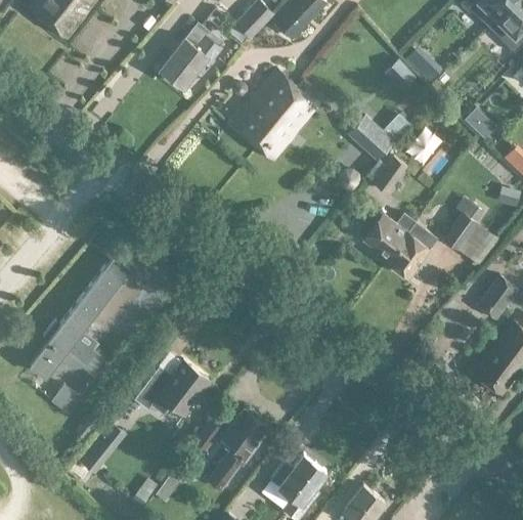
[(36,0),(40,4),(31,11),(69,40),(98,0),(36,0)]
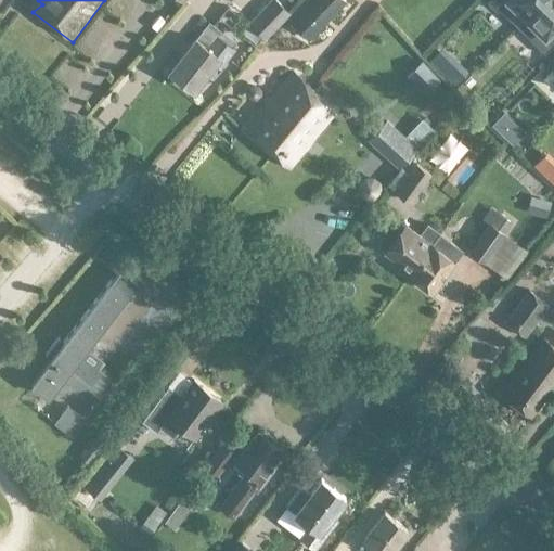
[(342,0),(313,0),(291,25),(309,43),(347,4),(342,0)]
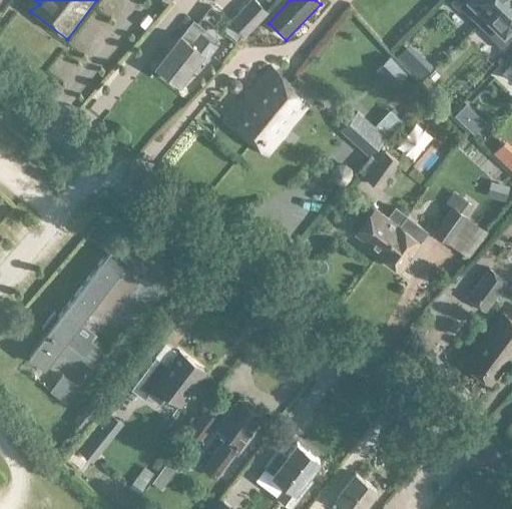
[(335,0),(347,12),(360,0),(335,0)]
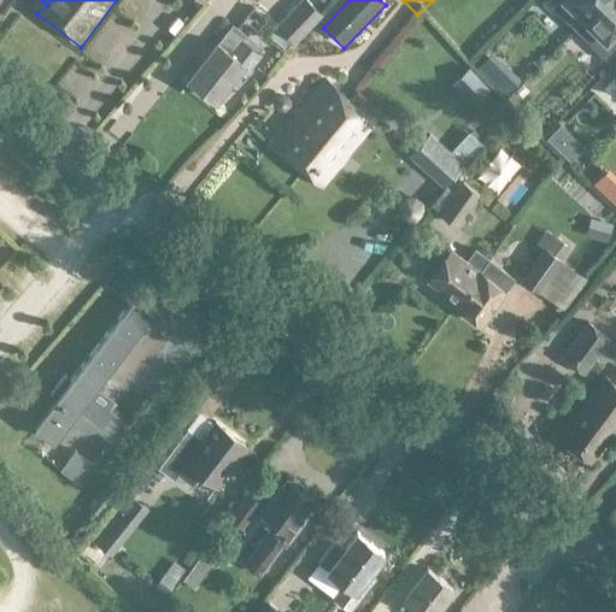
[(547,0),(543,6),(552,16),(556,13),(575,33),(608,0),(547,0)]
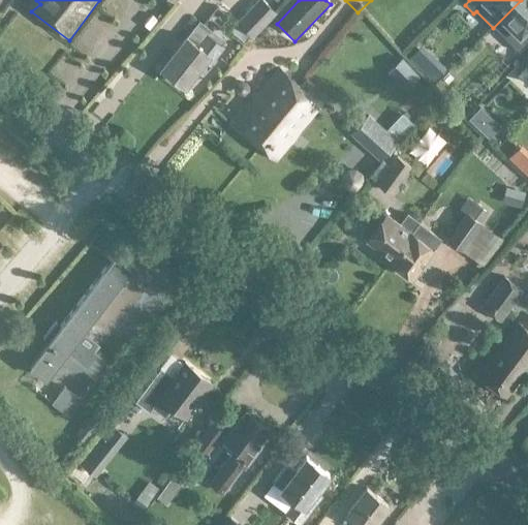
[(527,0),(521,0),(493,28),(520,54),(527,44),(527,0)]
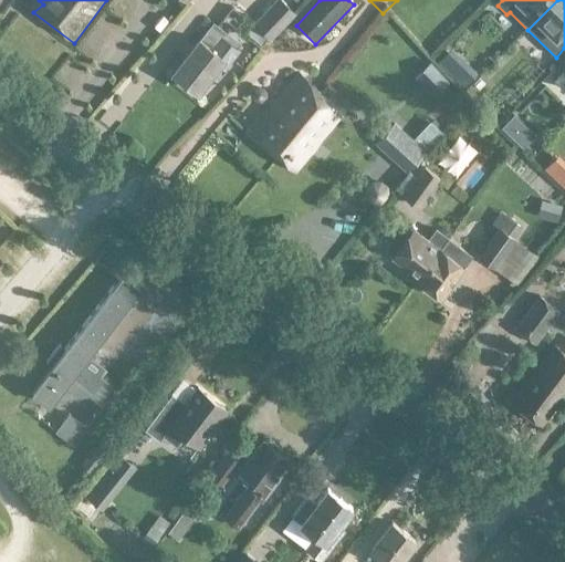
[(280,1),(254,28),(271,44),(296,18),(280,1)]
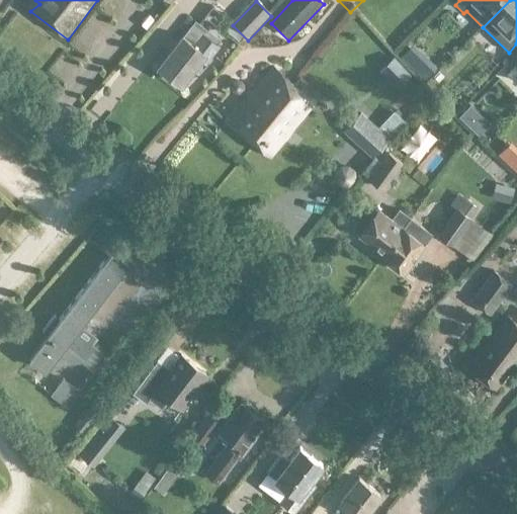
[(183,38),(159,70),(181,87),(193,72),(197,75),(218,49),(217,48),(220,44),(207,33),(196,24),(184,39),(183,38)]
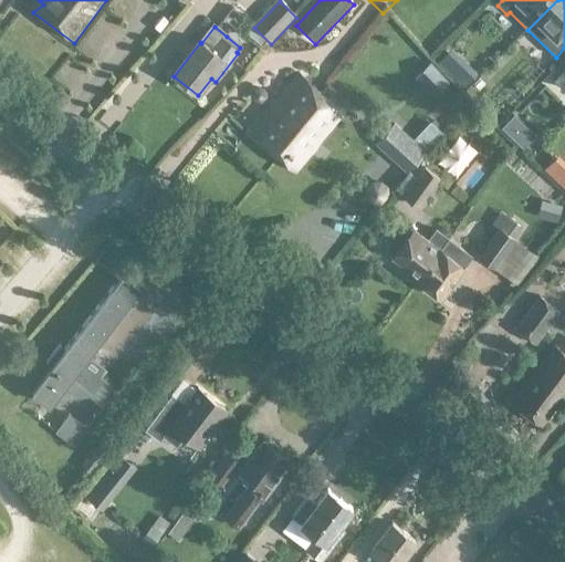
[(564,71),(554,83),(564,92),(564,71)]
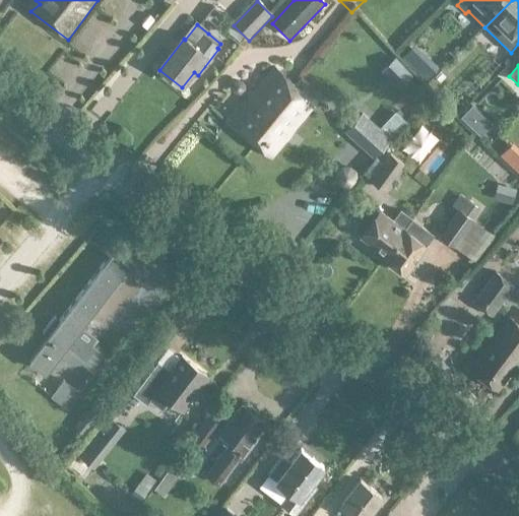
[(281,110),(298,90),(276,72),(232,126),(263,151),(275,137),(270,131),(285,113),(281,110)]
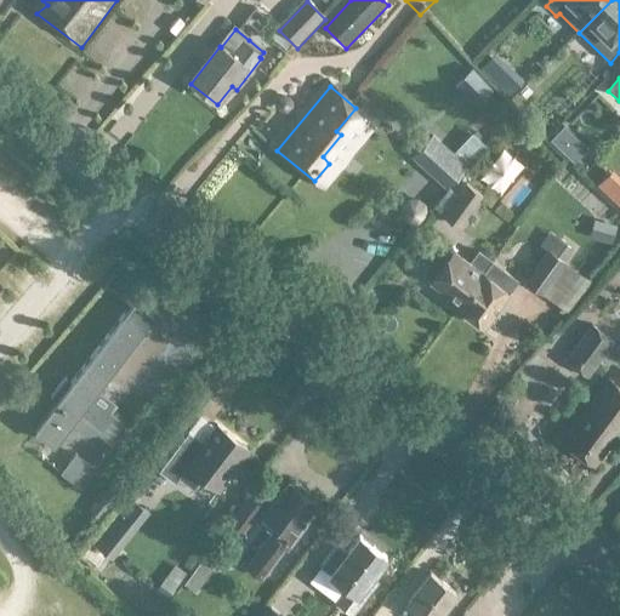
[(329,164),(314,181),(325,189),(379,126),(356,108),(336,131),(341,135),(323,157),(329,164)]
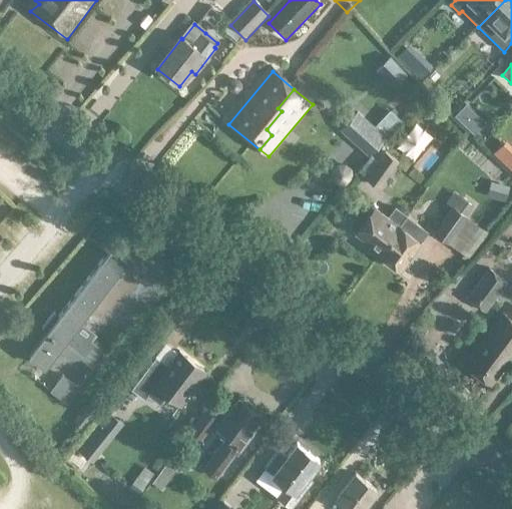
[(369,159),(387,139),(358,114),(341,133),(369,159)]
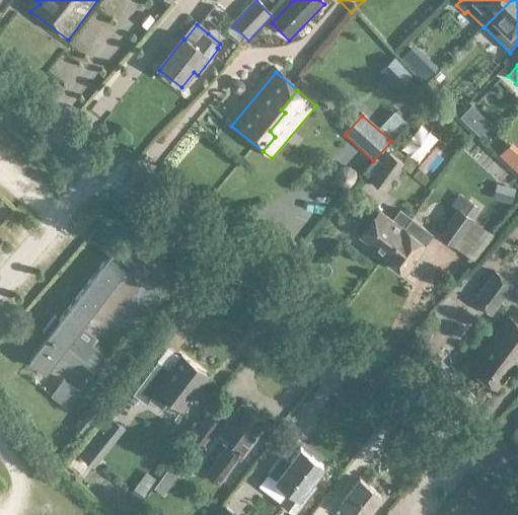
[(454,140),(462,156),(474,149),(466,133),(454,140)]
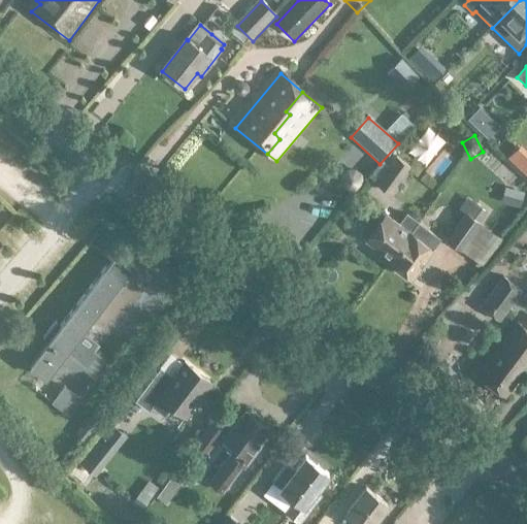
[(376,187),(391,197),(412,169),(397,159),(376,187)]
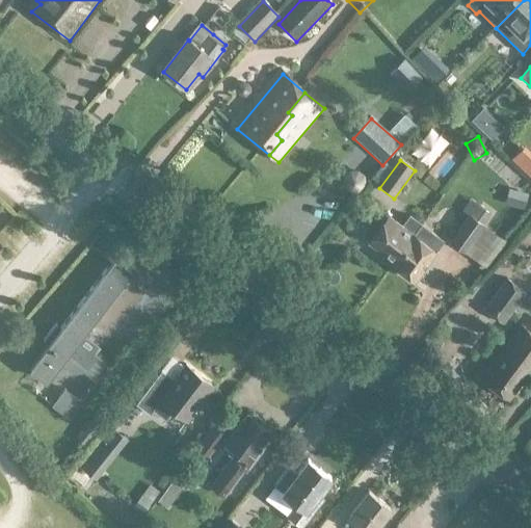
[(365,188),(365,179),(359,175),(350,175),(346,181),(346,189),(352,193),(360,193),(365,188)]
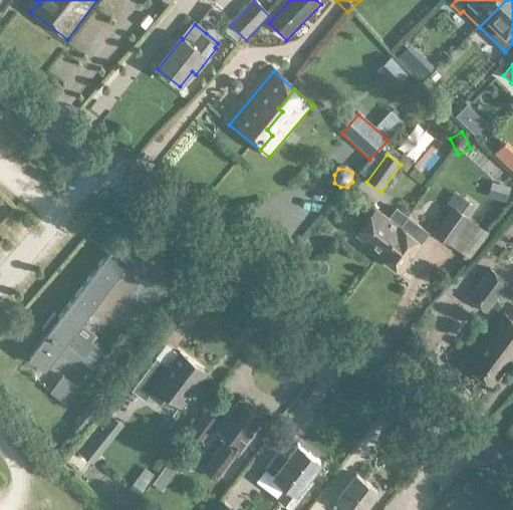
[(435,236),(449,246),(476,210),(455,195),(448,206),(453,210),(435,236)]
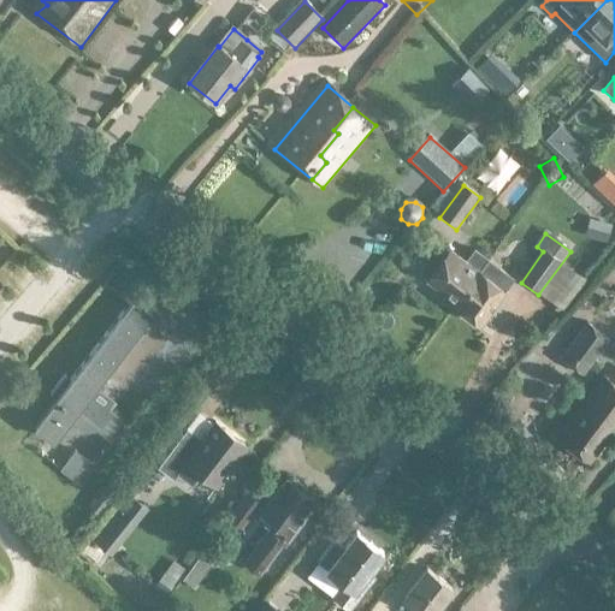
[(514,249),(501,268),(513,278),(527,259),(514,249)]
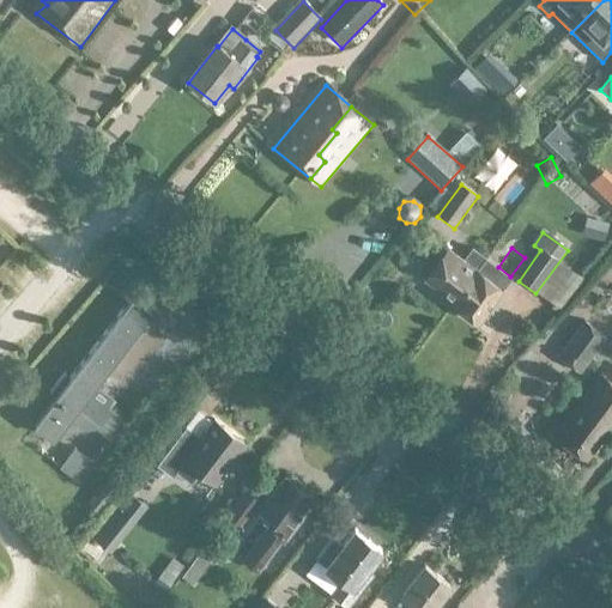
[(473,251),(464,263),(449,253),(428,281),(456,303),(478,274),(488,262),(473,251)]
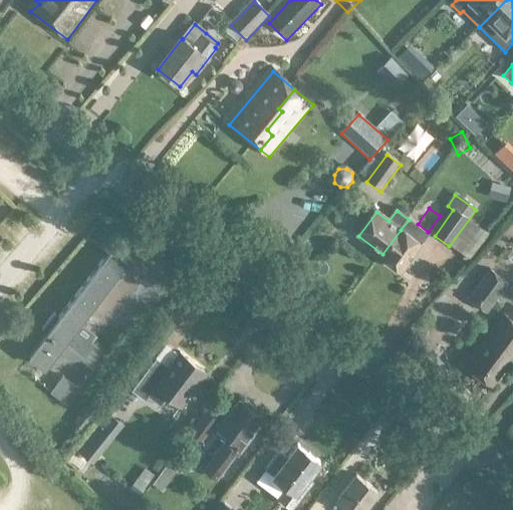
[(410,237),(401,230),(382,254),(381,256),(388,259),(387,261),(396,268),(397,267),(402,271),(429,235),(418,226),(410,237)]
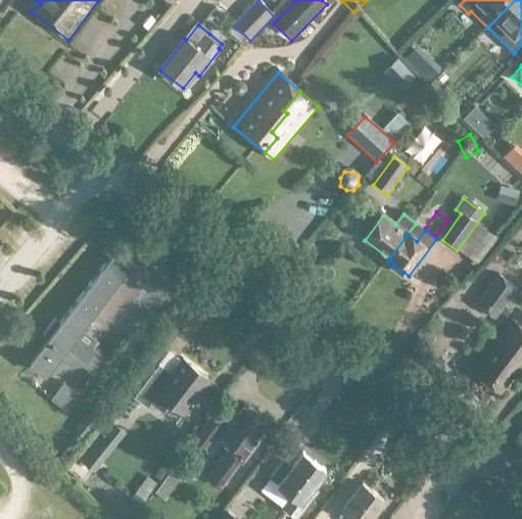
[(46,377),(50,372),(52,373),(84,369),(96,378),(108,362),(92,349),(97,343),(82,331),(129,269),(113,256),(31,365),(46,377)]
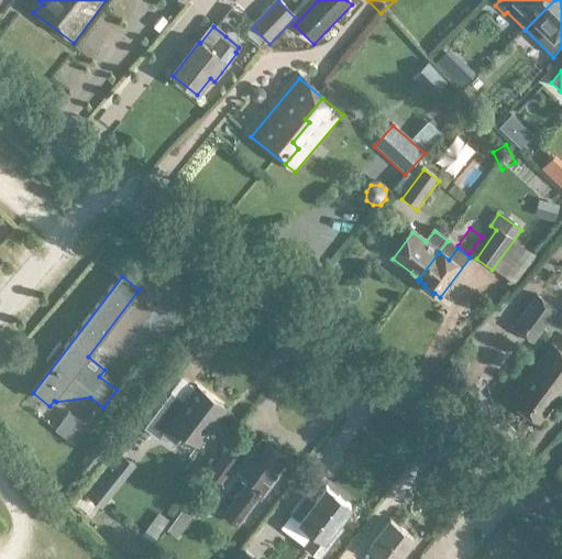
[(558,314),(537,298),(514,330),(533,346),(558,314)]
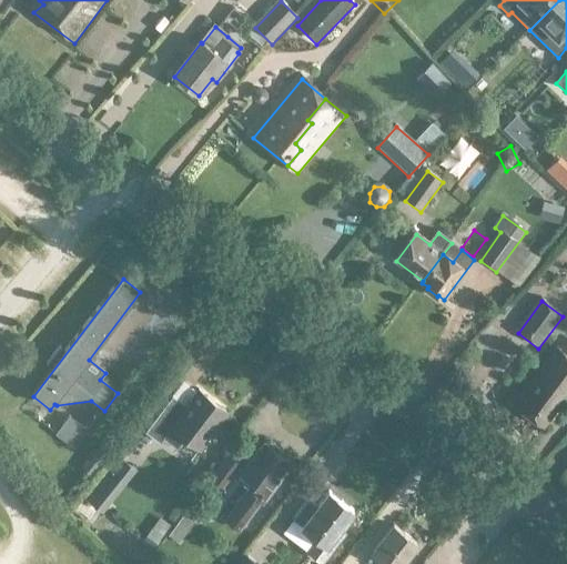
[(158,328),(125,362),(144,380),(176,344),(158,328)]
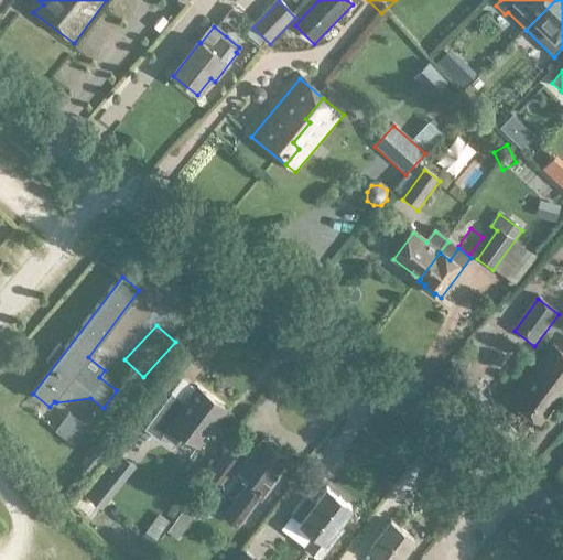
[(562,355),(553,348),(512,405),(541,426),(562,395),(562,355)]
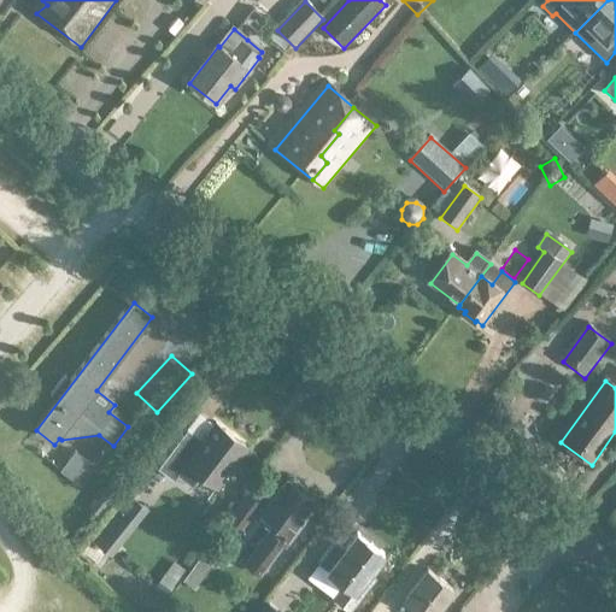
[(189,435),(160,472),(176,484),(180,478),(194,489),(204,477),(220,489),(248,449),(217,427),(203,445),(189,435)]
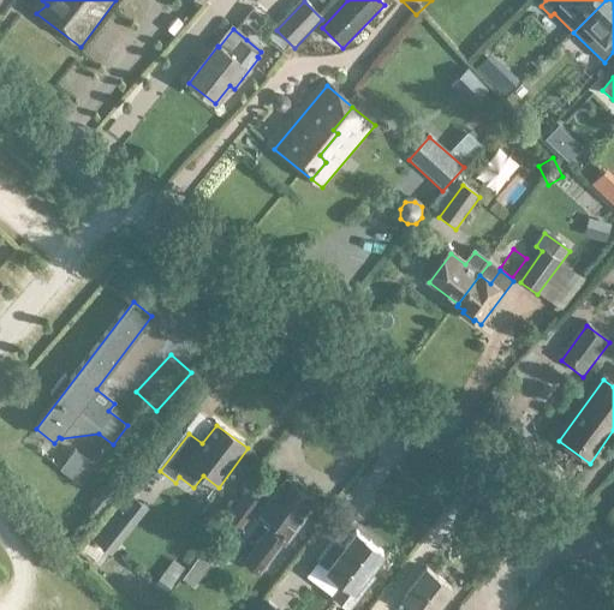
[(89,498),(103,482),(83,465),(69,482),(89,498)]
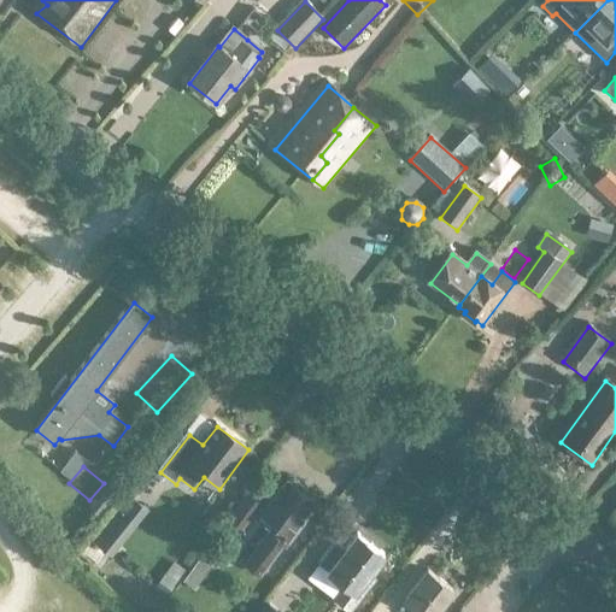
[(262,576),(283,548),(287,551),(305,527),(300,523),(315,504),(304,495),(305,490),(295,484),(291,486),(288,483),(264,515),(263,517),(276,528),(271,535),(247,565),(262,576)]
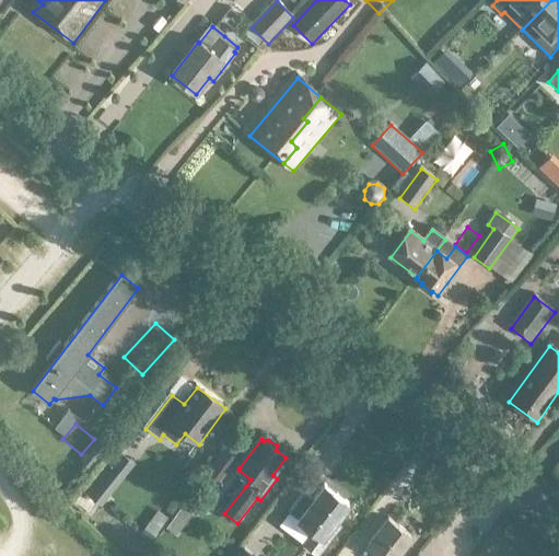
[(93,446),(79,463),(92,472),(105,455),(93,446)]
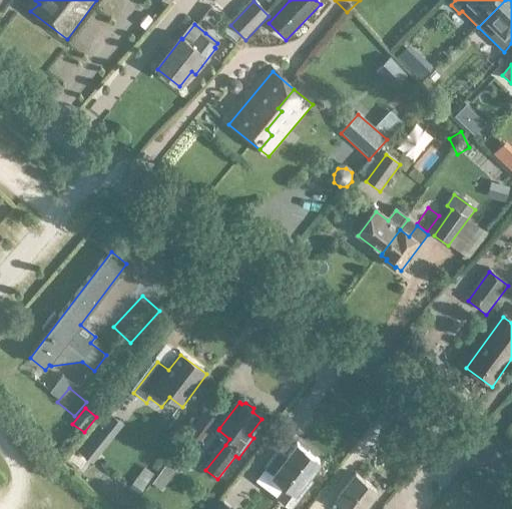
[(215,425),(217,421),(206,412),(190,433),(202,442),(209,432),(215,425)]
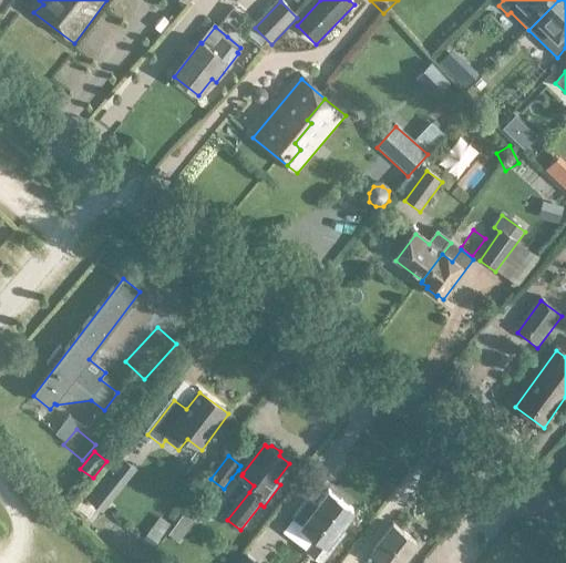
[(113,500),(109,497),(116,485),(107,479),(89,503),(102,514),(113,500)]
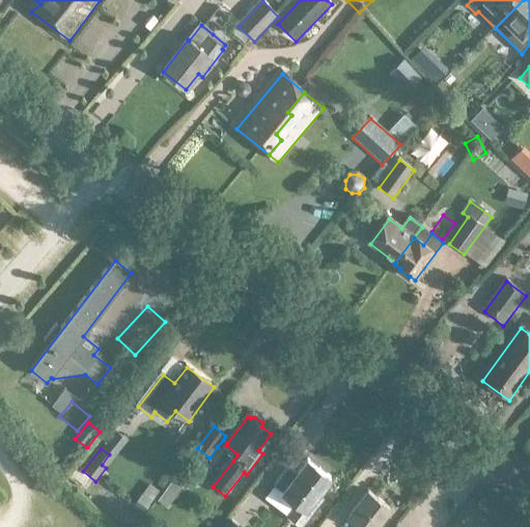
[(289,469),(275,488),(283,494),(283,495),(297,505),(287,518),(299,526),(305,526),(324,502),(318,498),(332,480),(308,462),(298,475),(289,469)]
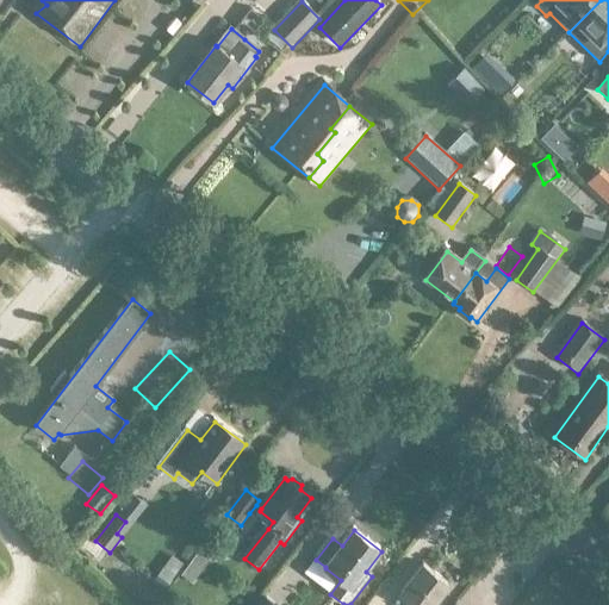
[(401,597),(409,603),(408,604),(435,604),(449,586),(424,567),(401,597)]
